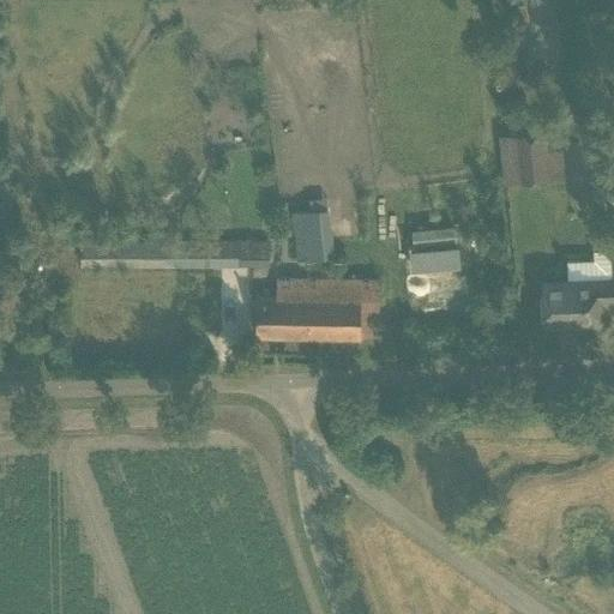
[(516,133),(521,180),(548,178),(543,131),(516,133)]
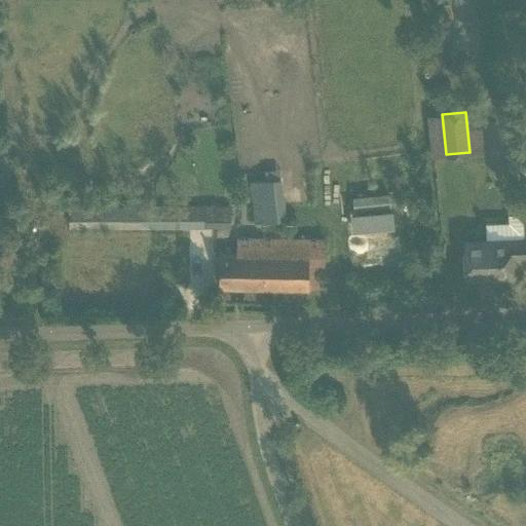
[(250,176),(251,218),(282,217),(279,175),(250,176)]
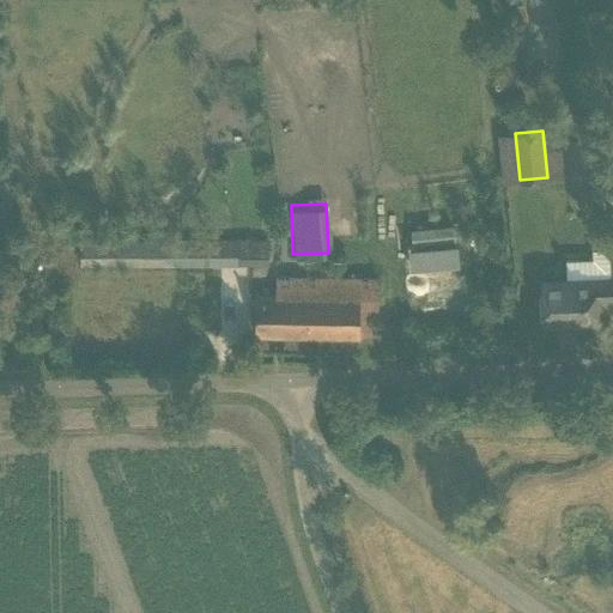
[(454,226),(411,230),(412,246),(455,242),(454,226)]
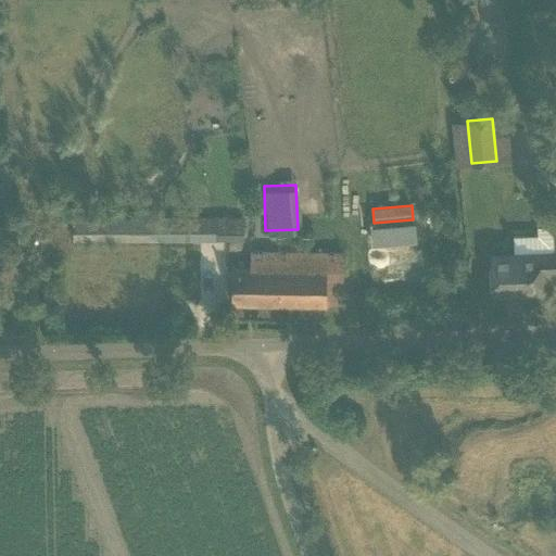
[(243,215),(74,216),(73,241),(243,241),(243,215)]
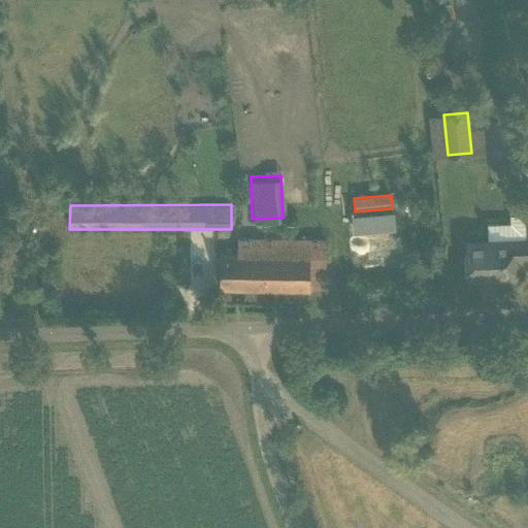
[(527,256),(527,209),(524,210),(525,215),(509,215),(509,222),(487,224),(488,238),(466,239),(468,279),(482,279),(481,273),(513,272),(513,257),(527,256)]
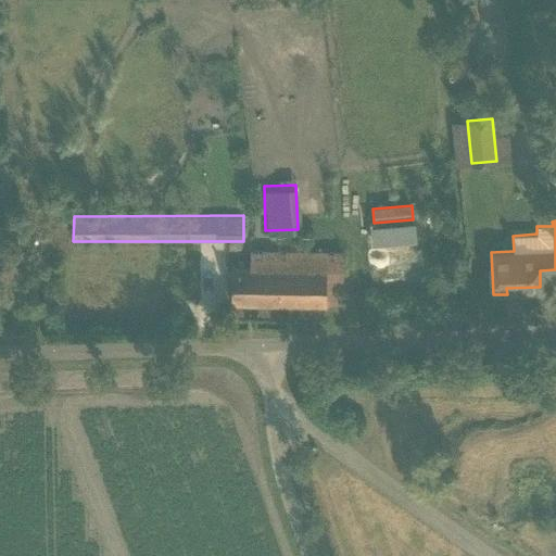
[(231,268),(231,304),(342,305),(342,253),(251,252),(250,268),(231,268)]
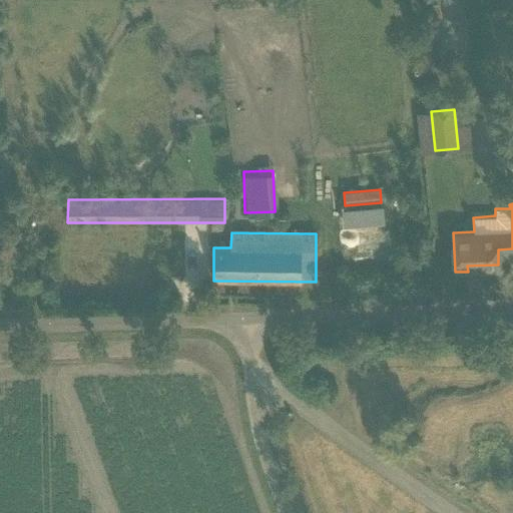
[(30,277),(30,288),(45,288),(45,277),(30,277)]
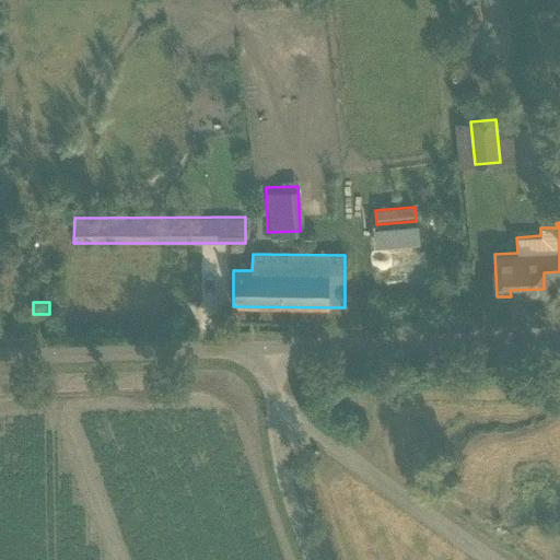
[(365,435),(364,419),(348,421),(349,436),(365,435)]
